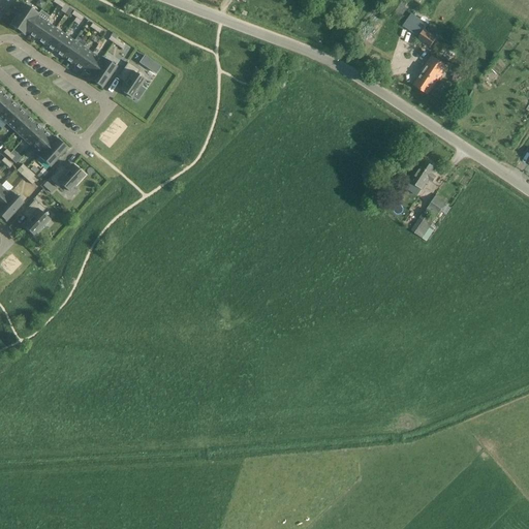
[(25,35),(26,33),(37,17),(38,14),(25,5),(11,26),(25,35)]
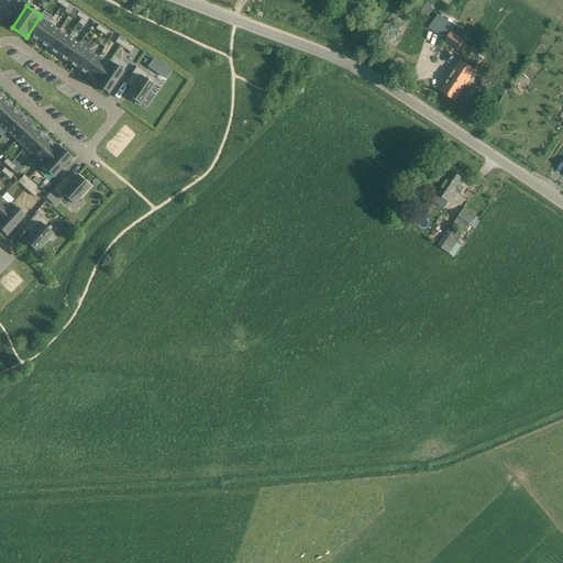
[(429,29),(445,40),(444,42),(459,51),(465,41),(452,31),(455,26),(438,14),(429,29)]
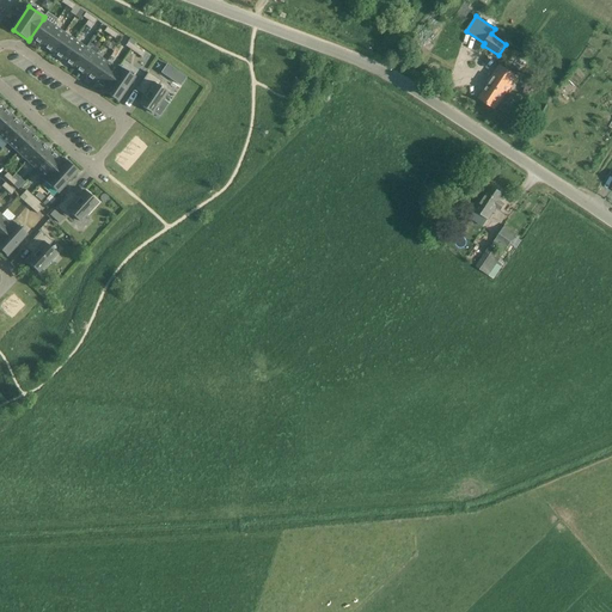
[(43,19),(30,38),(41,46),(54,26),(43,19)]
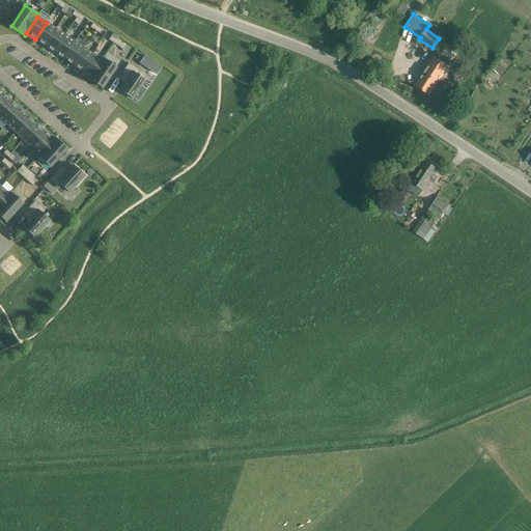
[(56,29),(47,23),(35,39),(45,46),(56,29)]
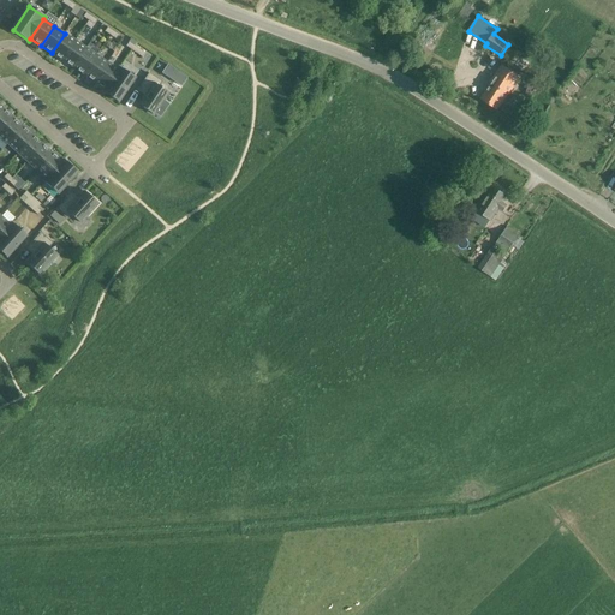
[(76,41),(65,34),(52,53),(63,60),(76,41)]
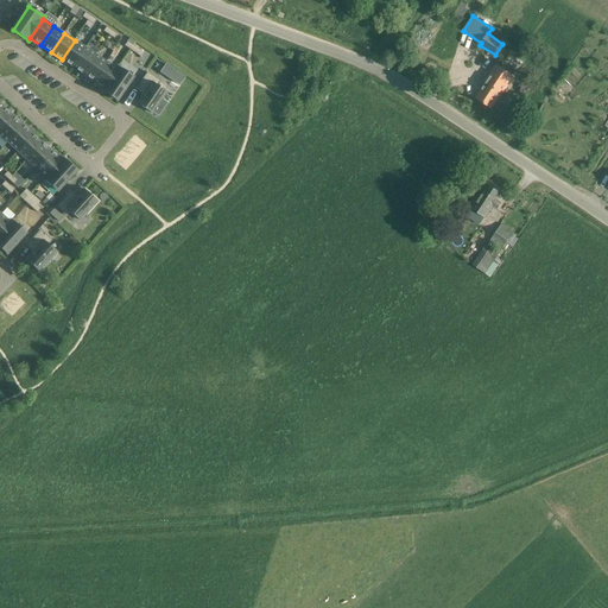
[(84,48),(75,40),(62,59),(73,67),(84,48)]
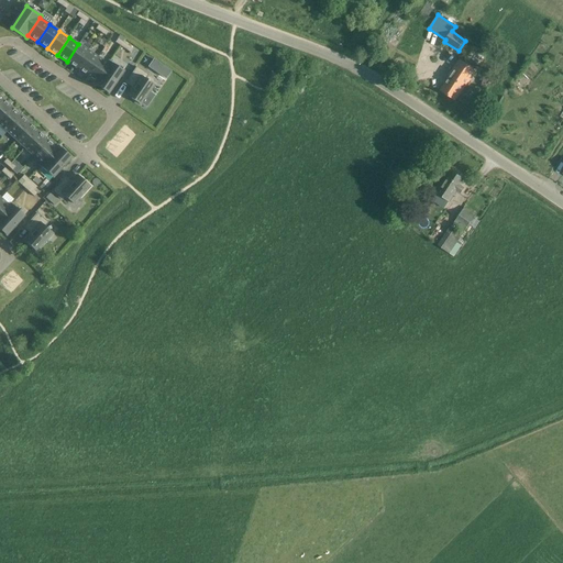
[(88,52),(78,44),(67,62),(77,68),(88,52)]
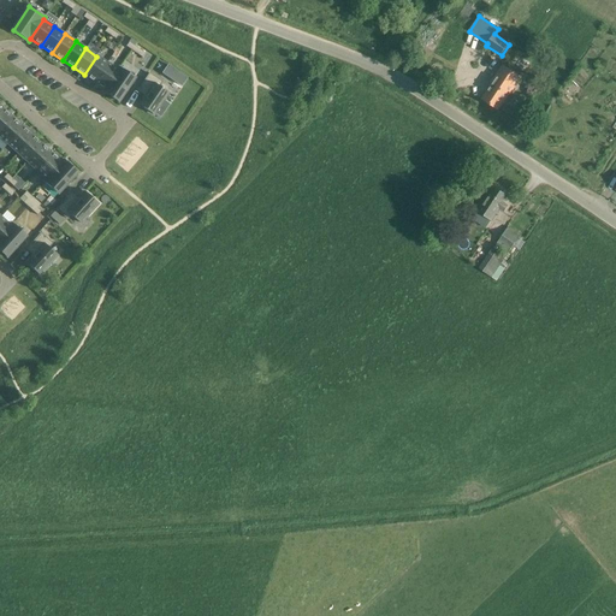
[(107,64),(96,57),(84,75),(95,82),(107,64)]
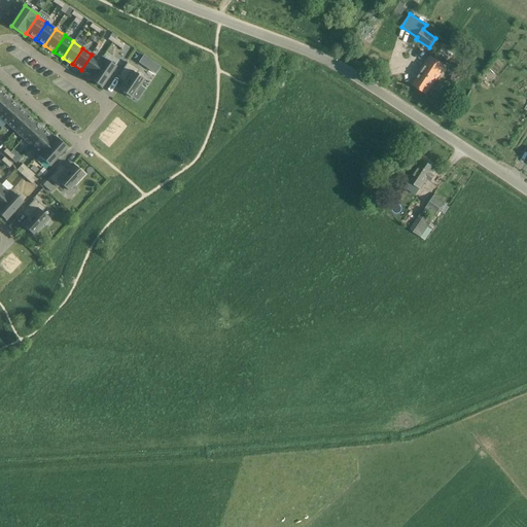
[(102,59),(101,60),(92,55),(81,70),(90,76),(89,78),(102,59)]
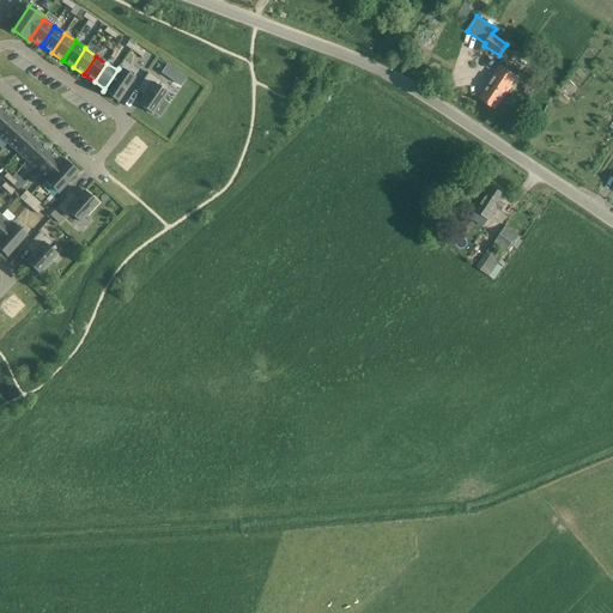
[(168,64),(162,71),(180,84),(186,77),(168,64)]
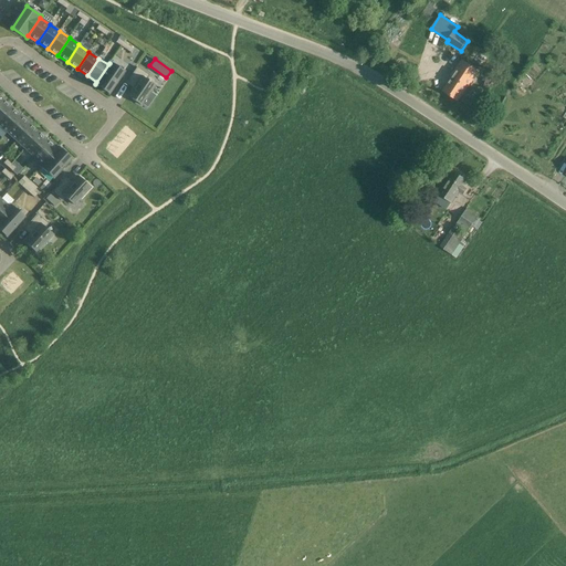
[(451,76),(452,77),(442,92),(458,102),(468,86),(468,87),(479,72),(462,60),(451,76)]
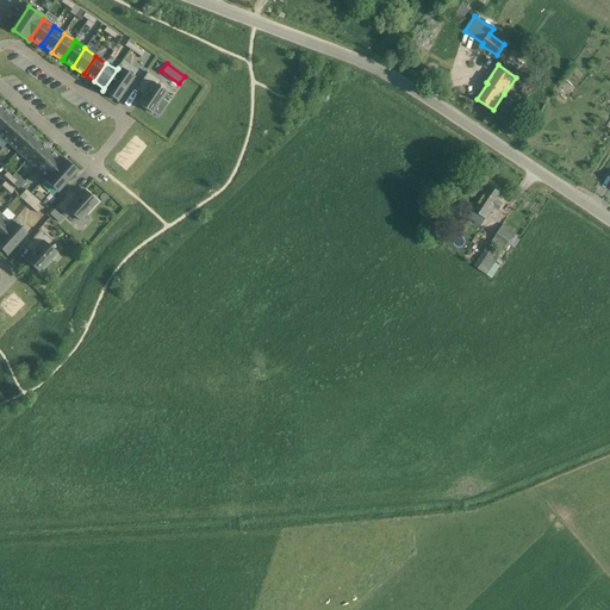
[(103,91),(118,101),(134,79),(118,68),(103,91)]
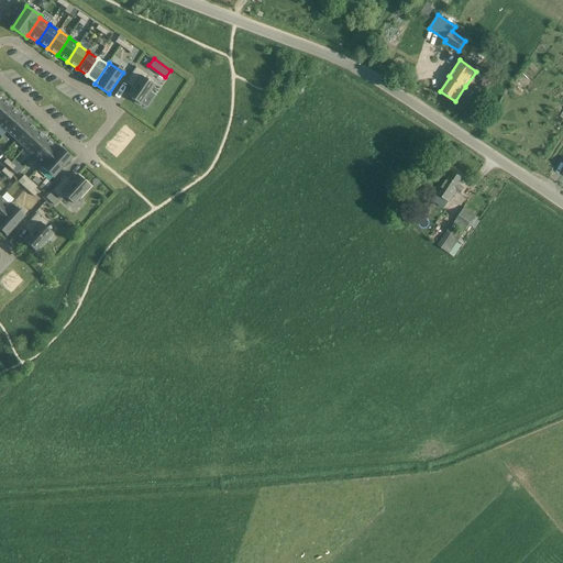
[(151,91),(154,86),(145,79),(148,76),(136,68),(129,80),(135,85),(128,96),(141,106),(142,103),(146,106),(155,95),(151,91)]
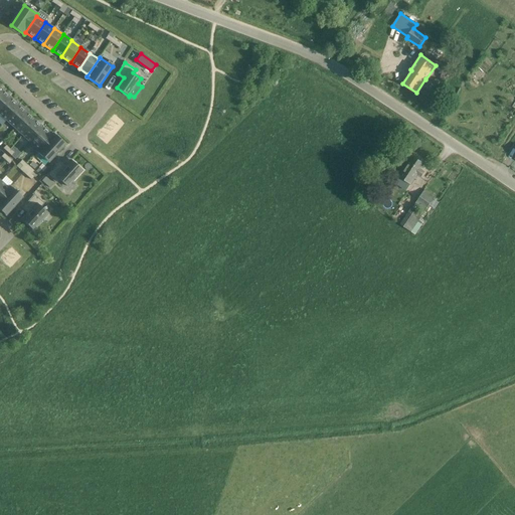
[(0,112),(12,100),(4,93),(0,96),(0,112)]
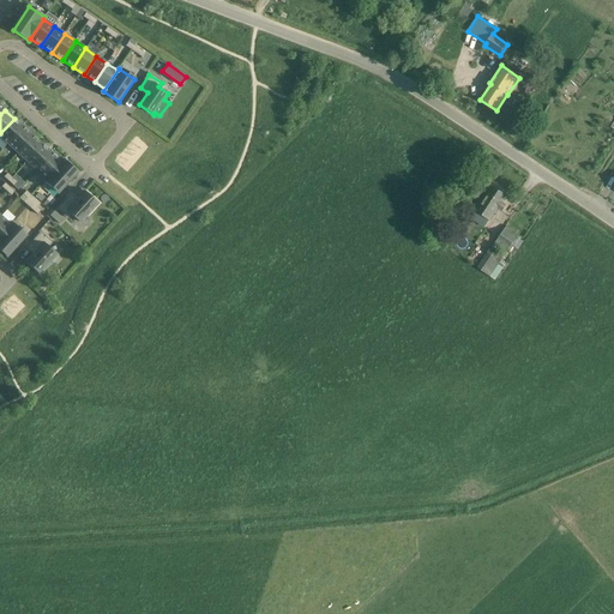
[(24,127),(14,119),(0,133),(0,137),(8,144),(24,127)]
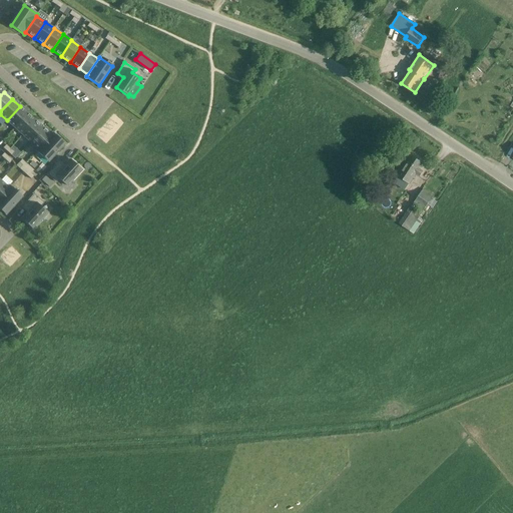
[(28,113),(20,106),(7,120),(15,128),(28,113)]
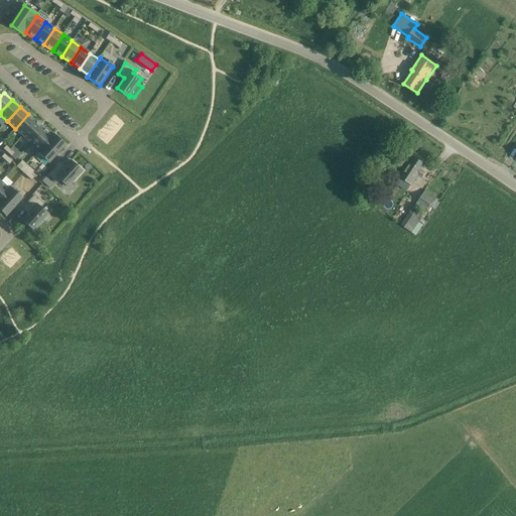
[(36,122),(28,114),(15,129),(23,136),(36,122)]
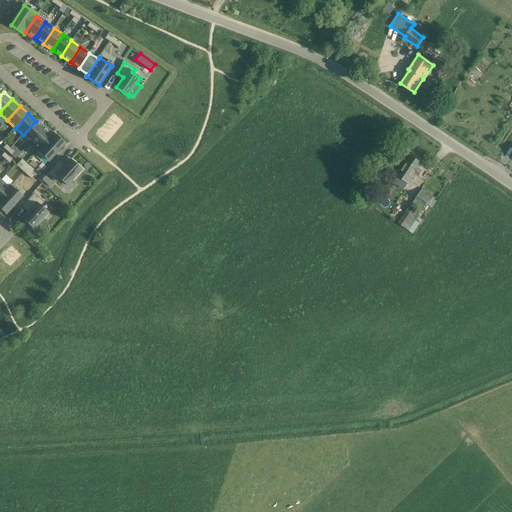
[(44,128),(36,121),(23,135),(31,142),(44,128)]
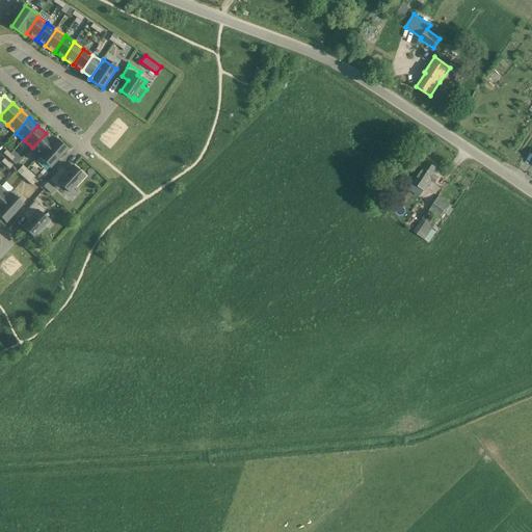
[(55,139),(55,138),(53,140),(46,133),(32,148),(40,155),(38,157),(55,139)]
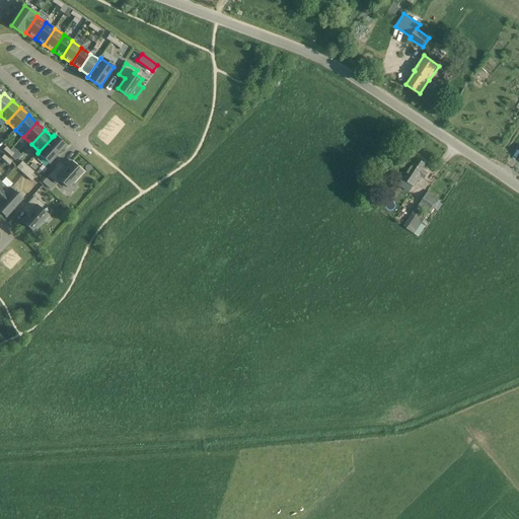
[(38,153),(49,163),(65,146),(54,136),(38,153)]
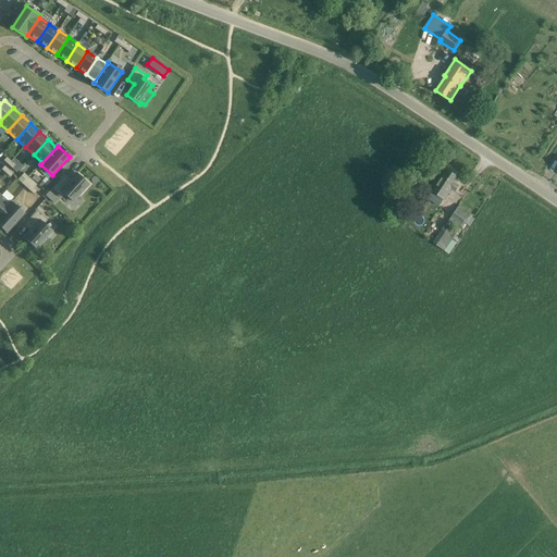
[(459,186),(455,184),(459,178),(446,170),(432,192),(445,199),(452,189),(455,192),(459,186)]
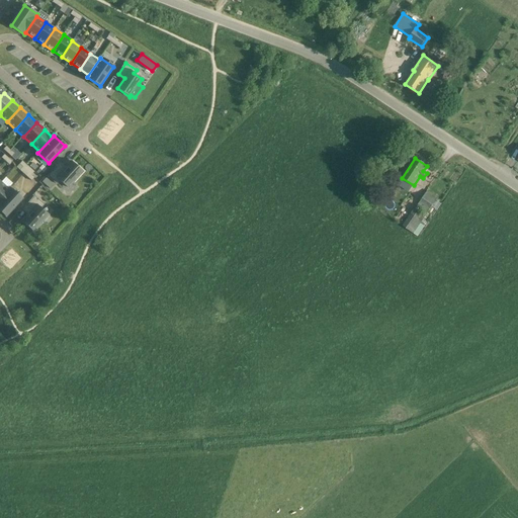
[(61,163),(48,176),(57,184),(60,181),(68,188),(82,172),(71,162),(66,168),(61,163)]
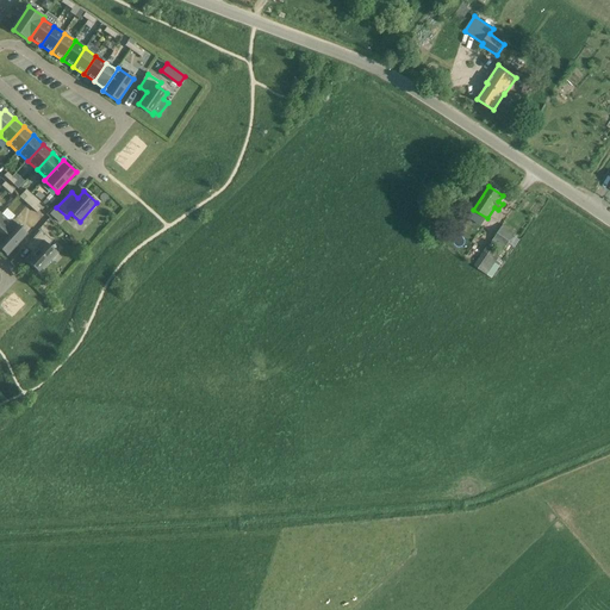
[(20,197),(19,198),(23,200),(27,205),(31,201),(27,198),(23,194),(20,197)]
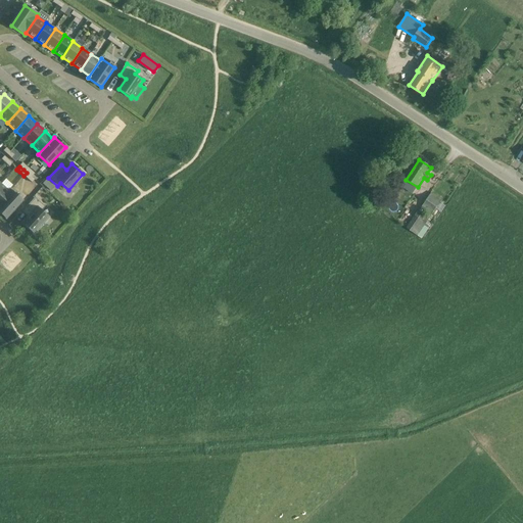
[(40,170),(37,174),(40,177),(47,170),(43,167),(40,170)]
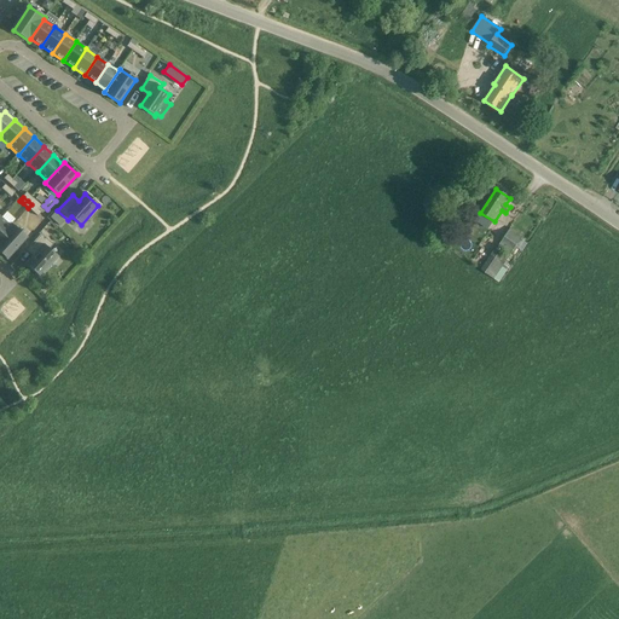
[(64,221),(55,212),(50,218),(59,226),(64,221)]
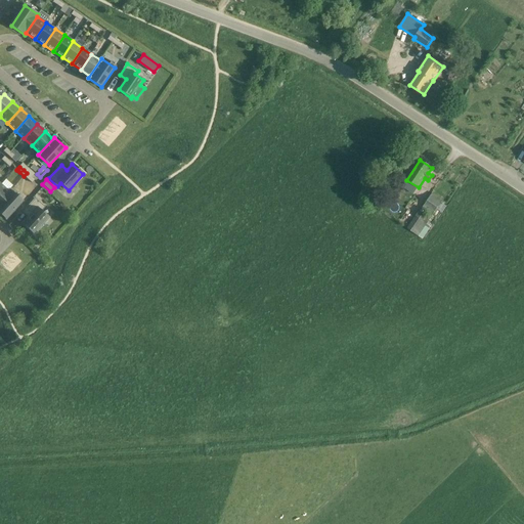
[(0,202),(10,190),(8,192),(1,185),(0,185),(0,202)]
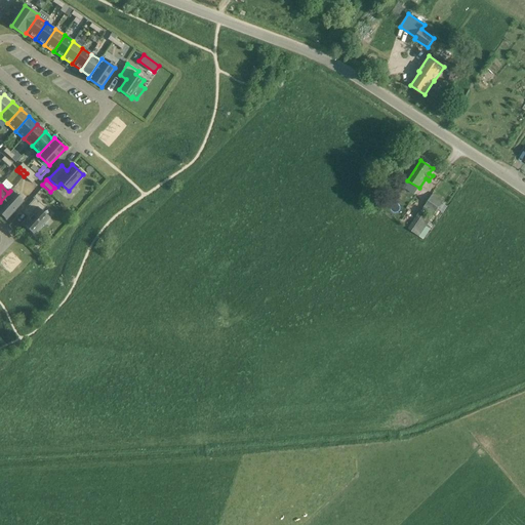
[(0,202),(0,214),(5,219),(23,202),(10,191),(0,202)]
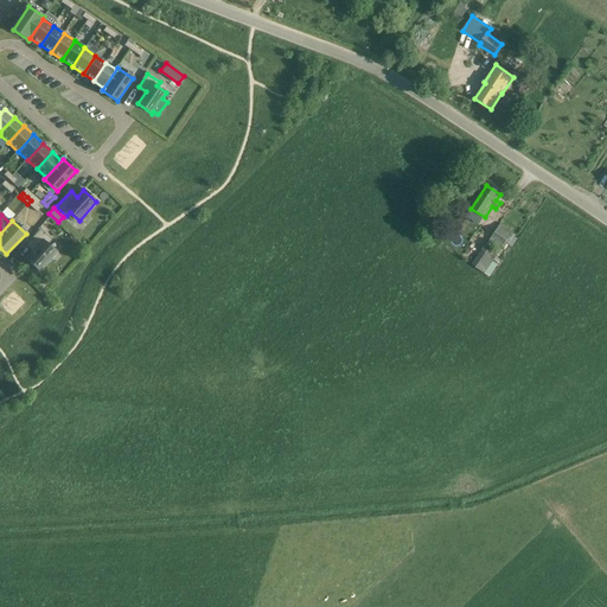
[(498,254),(508,241),(513,232),(502,224),(489,242),(486,246),(485,244),(472,264),(485,274),(498,254)]
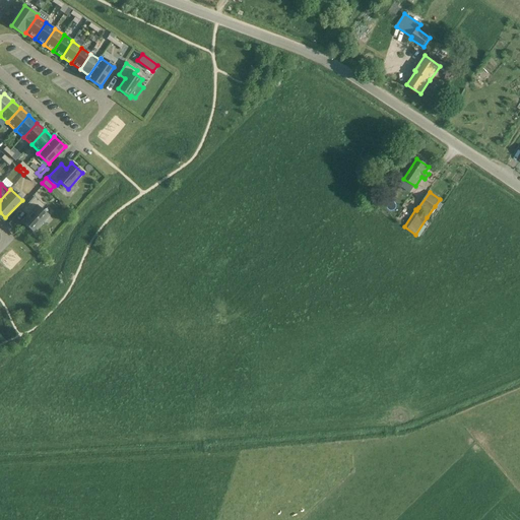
[(25,208),(30,212),(22,222),(34,233),(48,216),(41,209),(44,206),(35,198),(25,208)]
